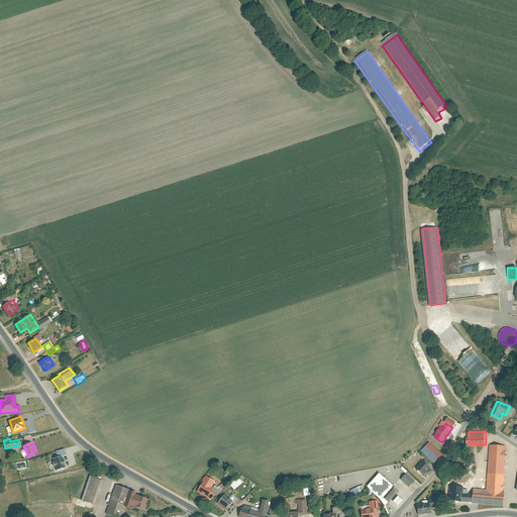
[(443,453),(431,442),(422,451),(434,463),(443,453)]
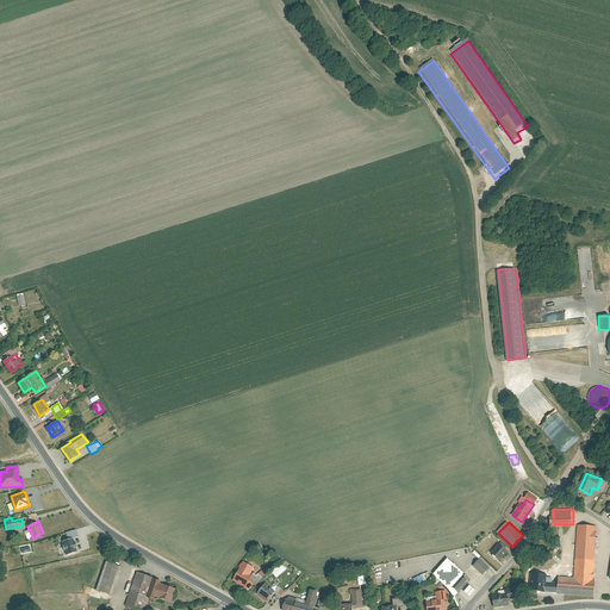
[(599,527),(579,524),(576,577),(560,576),(560,584),(559,591),(559,593),(595,596),(599,527)]
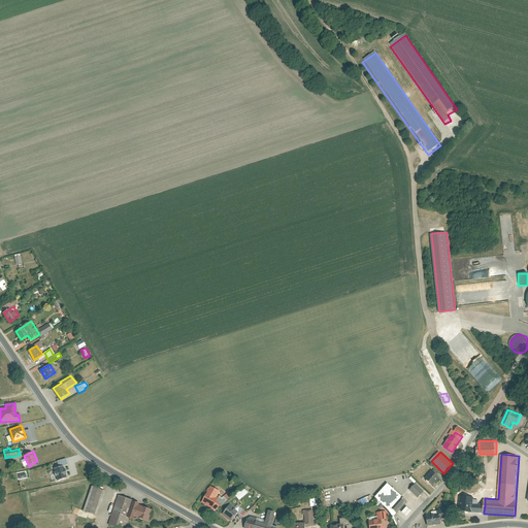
[(58,481),(66,477),(66,475),(67,474),(65,469),(64,469),(63,466),(54,469),(58,481)]
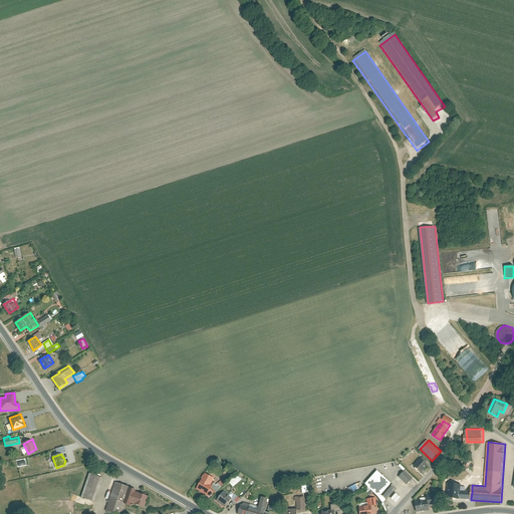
[(430,464),(422,457),(414,466),(421,473),(430,464)]
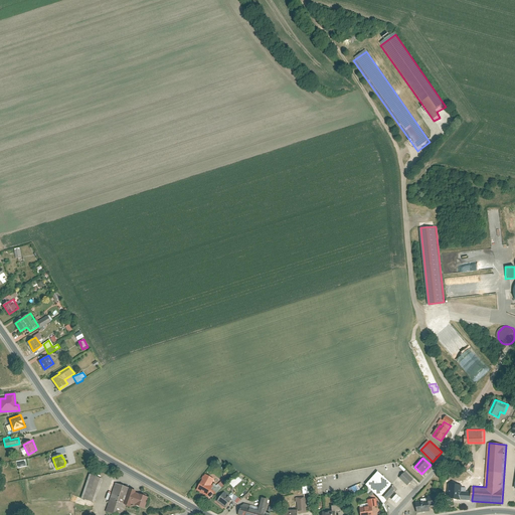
[(466,466),(465,465),(462,469),(467,472),(472,464),(469,462),(466,466)]
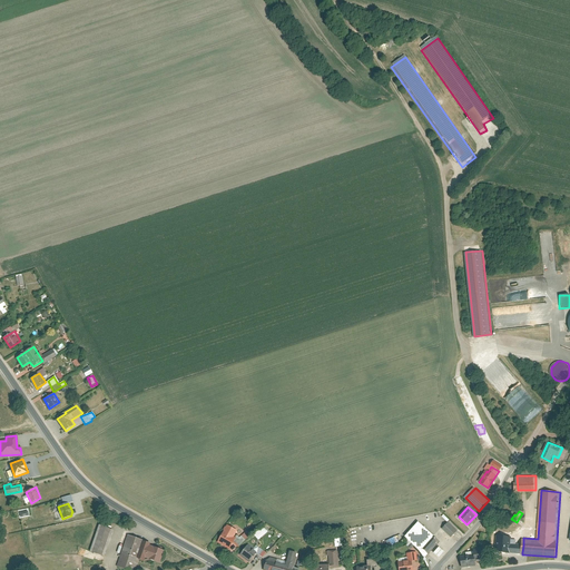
[(442,540),(420,520),(405,536),(429,556),(442,540)]
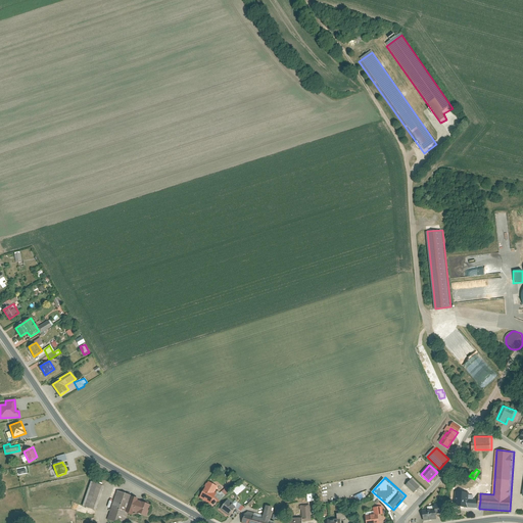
[(413,478),(407,484),(415,492),(421,486),(413,478)]
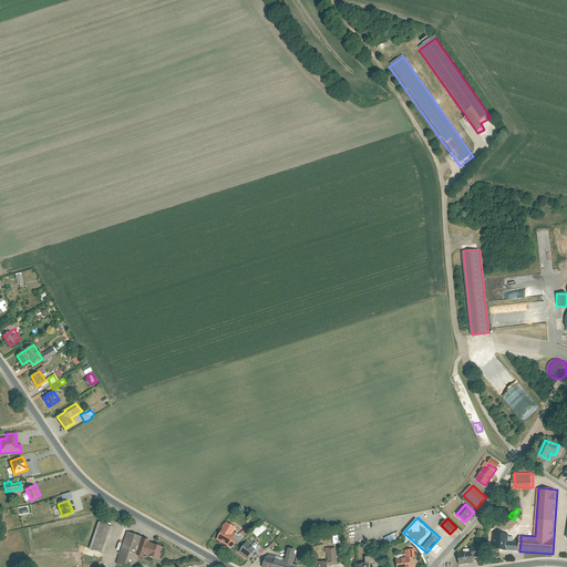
[(114,526),(101,522),(92,548),(105,553),(114,526)]
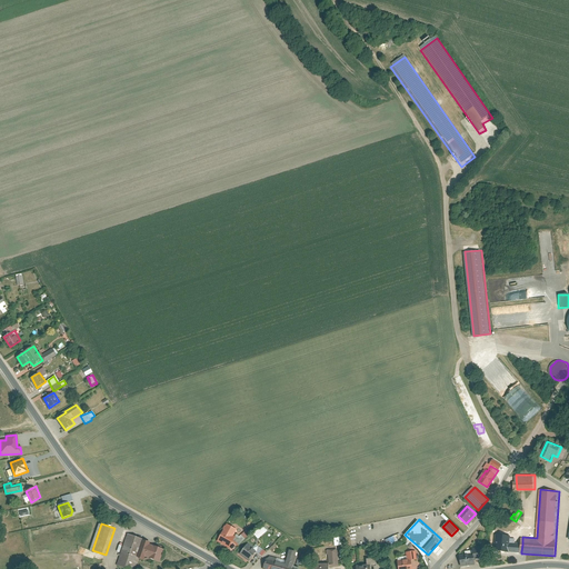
[(229,548),(235,537),(233,536),(236,531),(227,526),(218,541),(229,548)]
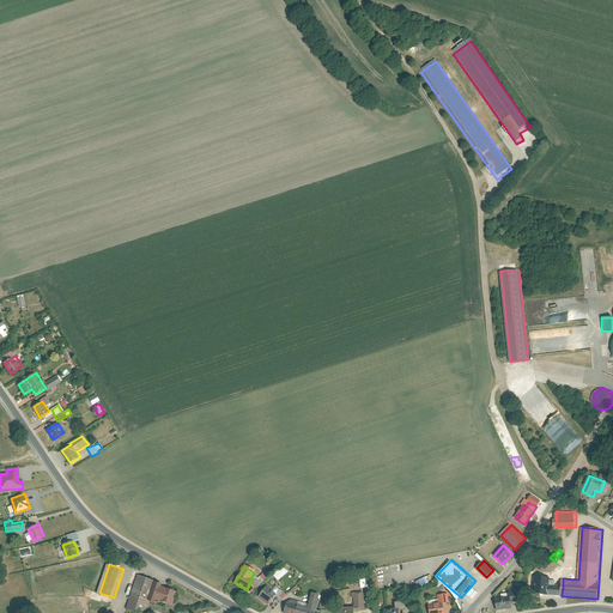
[(278,581),(287,571),(283,566),(272,575),(278,581)]
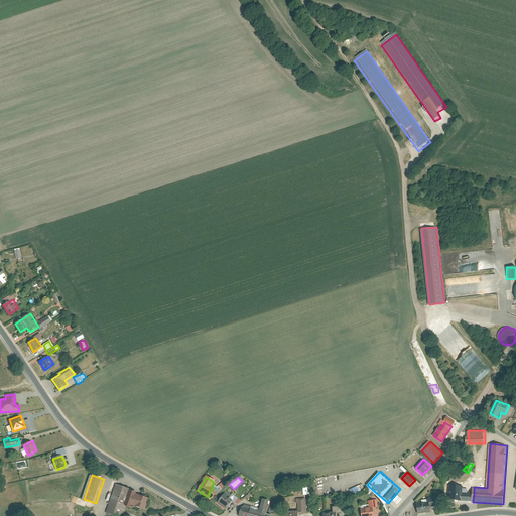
[(123,515),(131,488),(117,484),(107,512),(117,515),(123,515)]
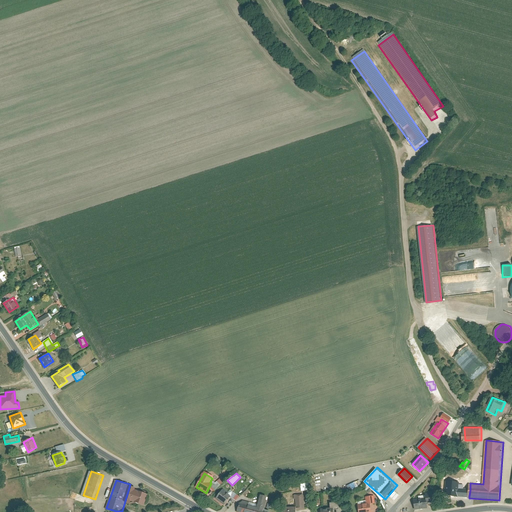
[(460,482),(447,481),(446,496),(459,496),(459,495),(460,489),(460,482)]
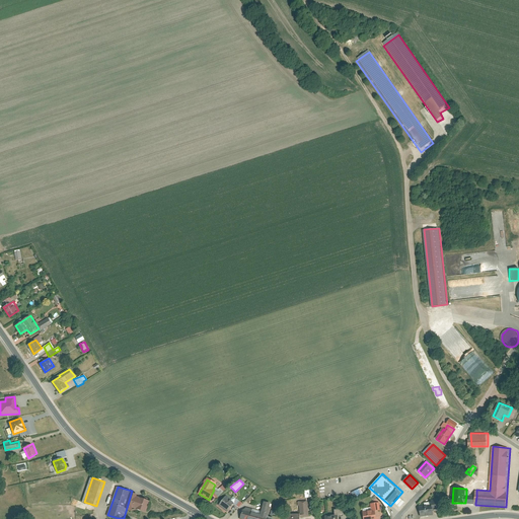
[(361,489),(352,492),(354,498),(363,494),(361,489)]
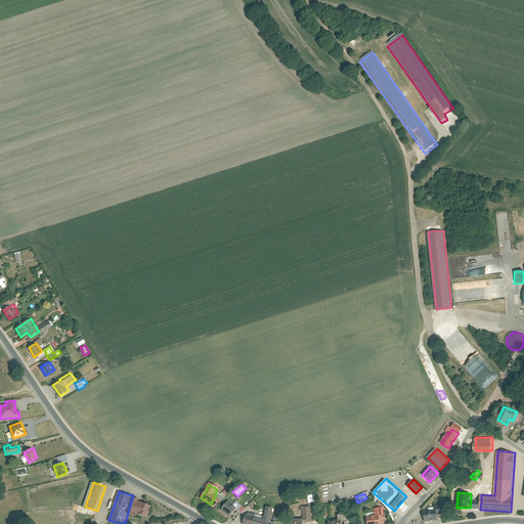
[(148,520),(154,506),(134,499),(129,514),(148,520)]
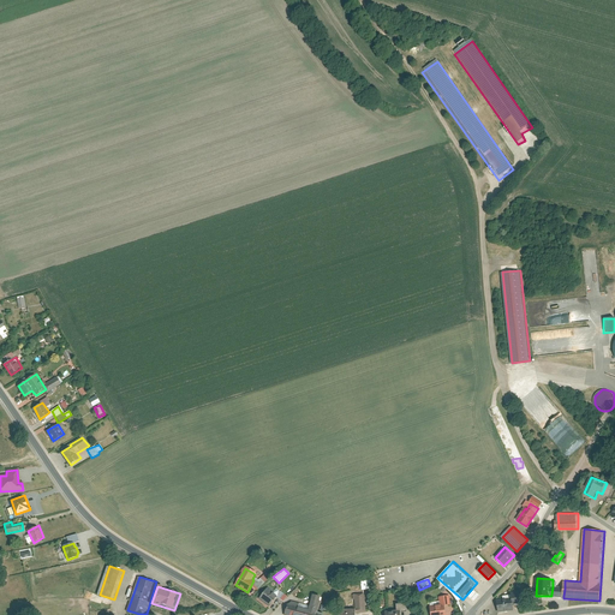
[(279,595),(268,586),(258,598),(269,607),(279,595)]
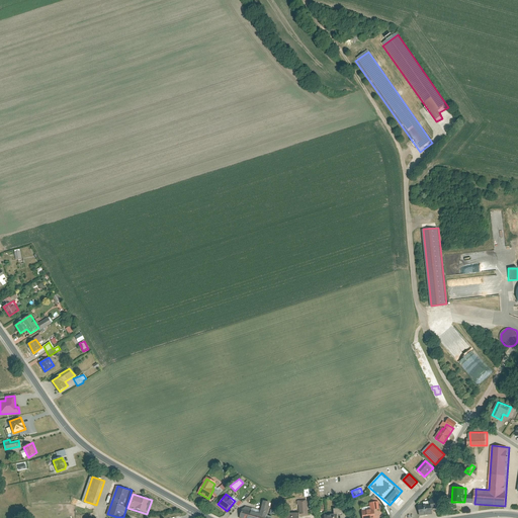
[(406,502),(401,497),(397,502),(401,507),(406,502)]
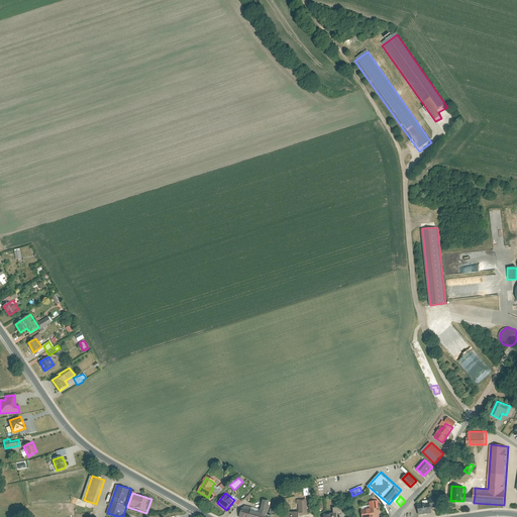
[(424,504),(419,505),(420,515),(433,513),(432,509),(438,508),(437,497),(430,498),(431,503),(424,504)]
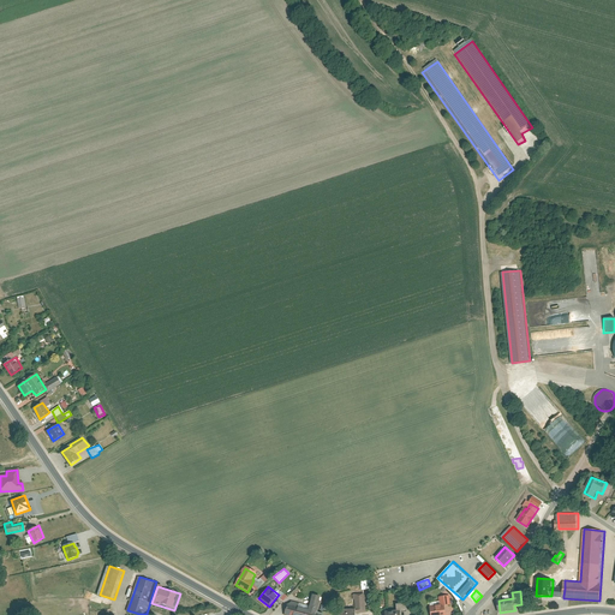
[(354,595),(356,609),(358,609),(358,613),(368,613),(366,593),(354,595)]
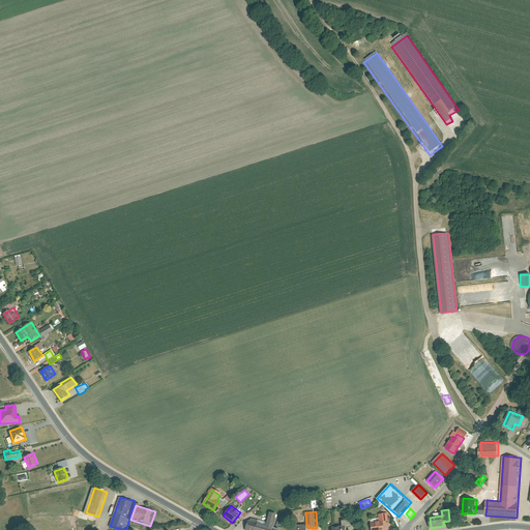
[(276,527),(280,514),(271,512),(268,522),(251,517),(246,529),(282,529),(283,529),(276,527)]
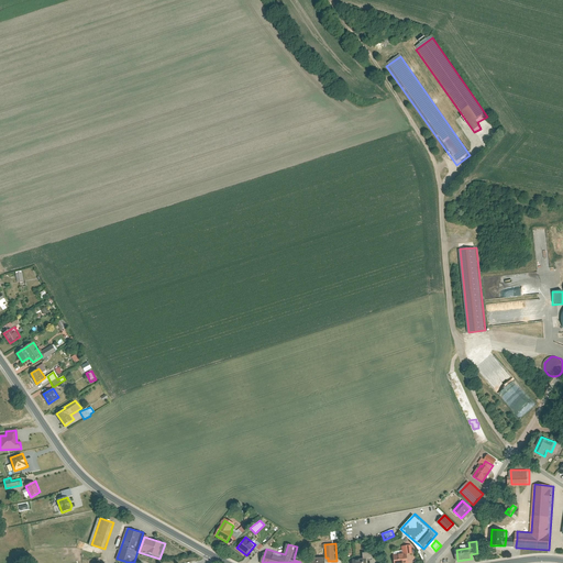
[(412,544),(403,545),(403,550),(404,554),(408,553),(408,554),(414,553),(412,544)]
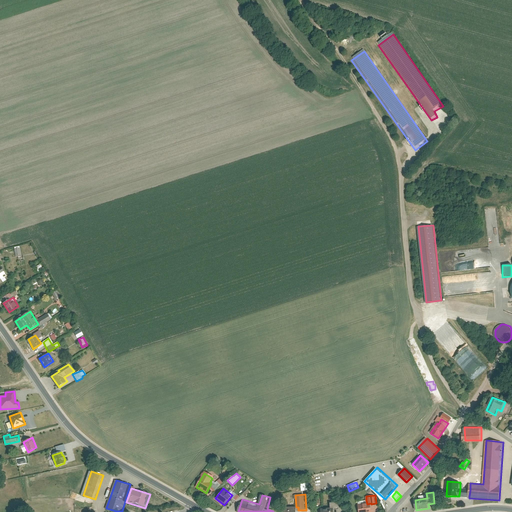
[(372,511),(371,504),(371,503),(367,504),(359,505),(360,511),(372,511)]
